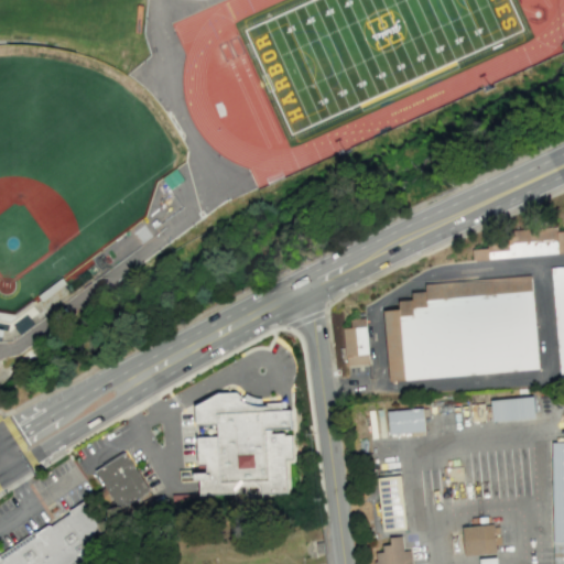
[(563,255),(563,229),(486,234),(487,248),(472,249),(473,259),(563,255)]
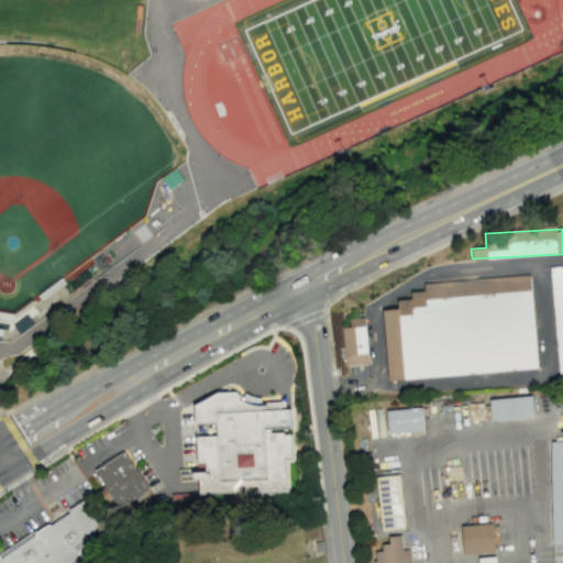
[(562,267),(550,268),(559,381),(562,379),(562,267)]
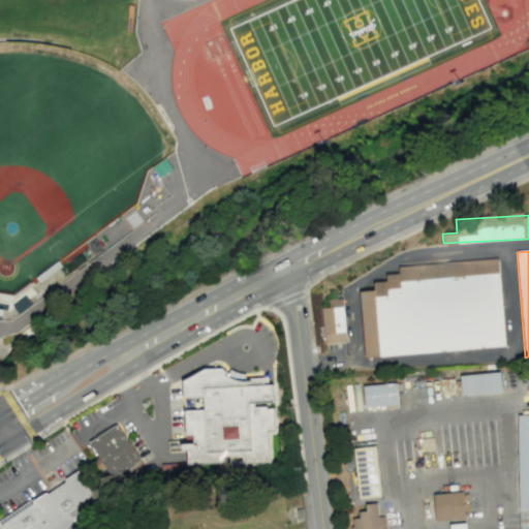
[(366,359),(506,347),(499,259),(398,268),(399,274),(387,275),(387,283),(374,284),(375,292),(361,293),(366,359)]
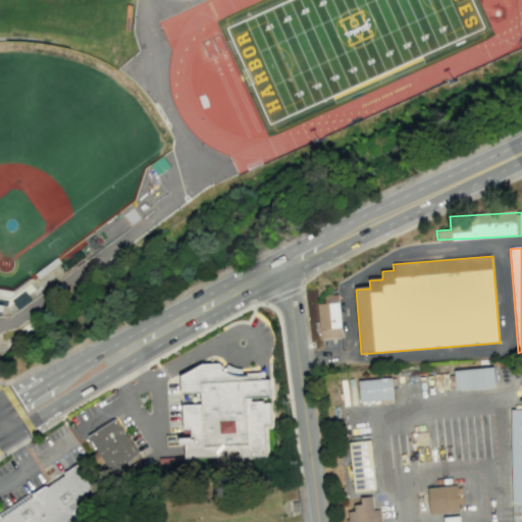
[(322,341),(342,340),(338,297),(325,298),(325,305),(319,306),(322,341)]
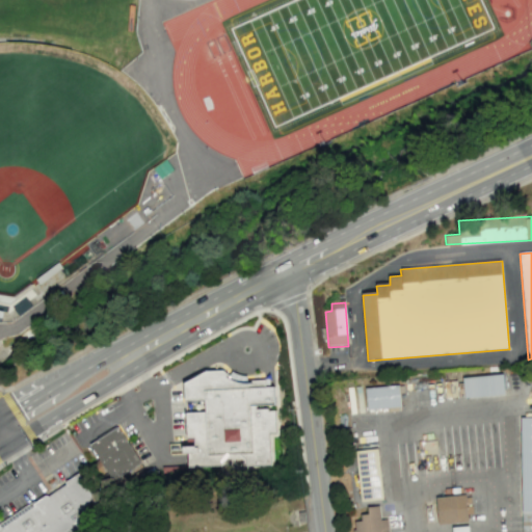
[(182,383),(206,371),(221,370),(229,376),(227,379),(240,383),(250,383),(254,380),(263,380),(263,388),(267,388),(272,388),(273,404),(253,406),(254,409),(265,408),(265,410),(272,410),(273,433),(267,433),(268,466),(186,468),(186,459),(186,454),(166,455),(166,444),(185,444),(184,413),(204,413),(204,406),(203,401),(183,401),(182,383)]
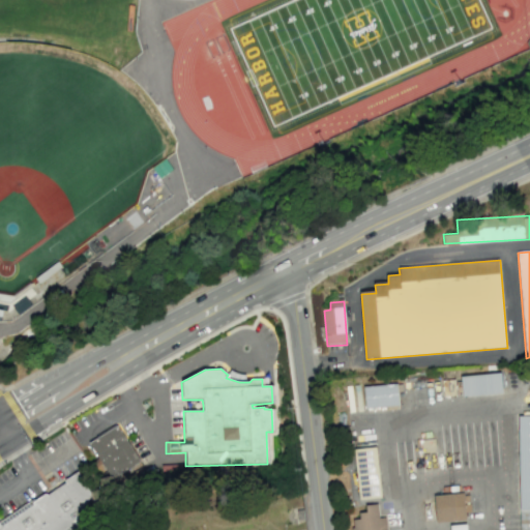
[(464,378),(505,374),(507,393),(466,399),(464,378)]
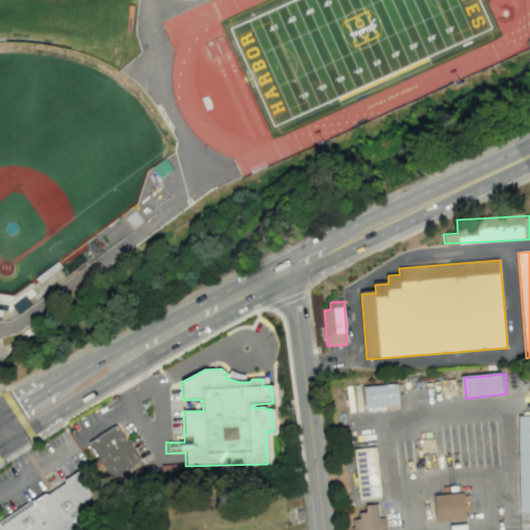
[(365,388),(401,384),(403,409),(369,412),(365,388)]
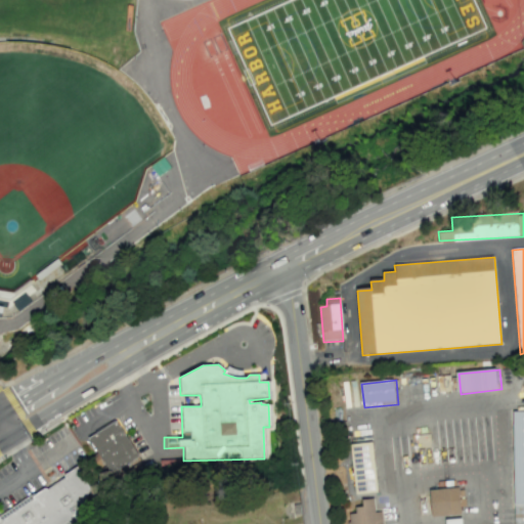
[(515,523),(513,415),(523,415),(523,523),(515,523)]
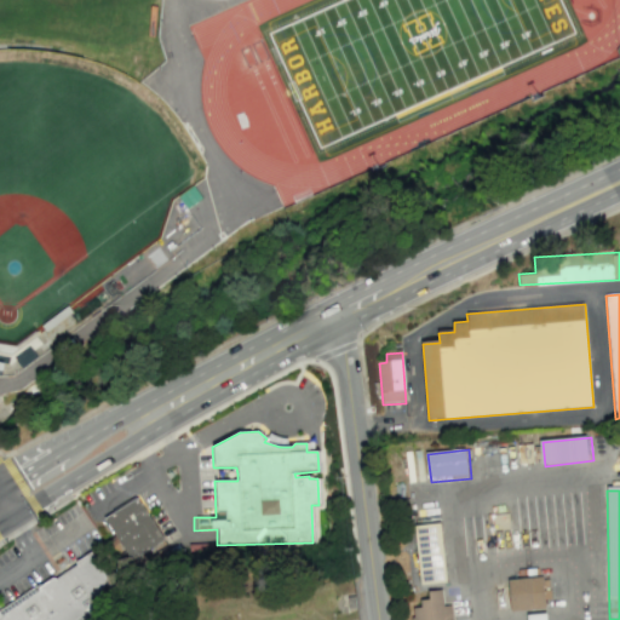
[(132,564),(165,543),(136,498),(110,515),(103,518),(132,564)]
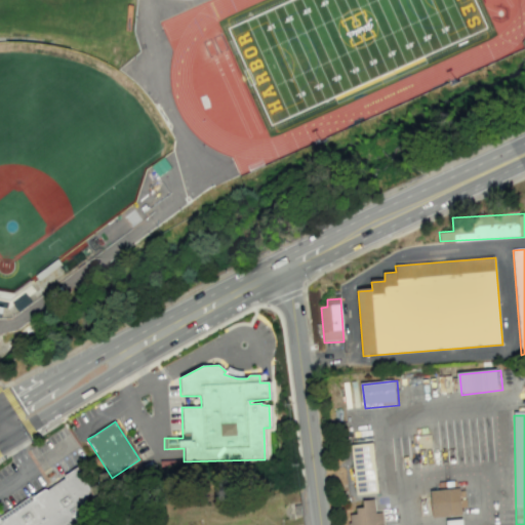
[(352,445),(375,442),(380,493),(358,496),(352,445)]
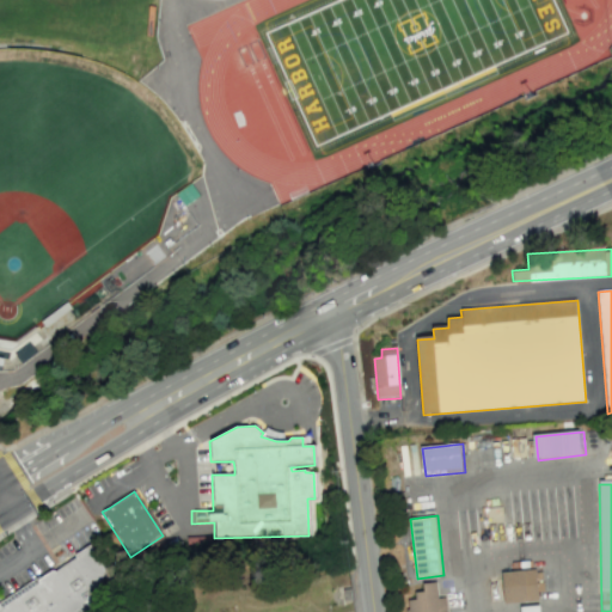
[(0,611),(0,607),(74,557),(72,555),(87,544),(103,567),(86,611),(0,611)]
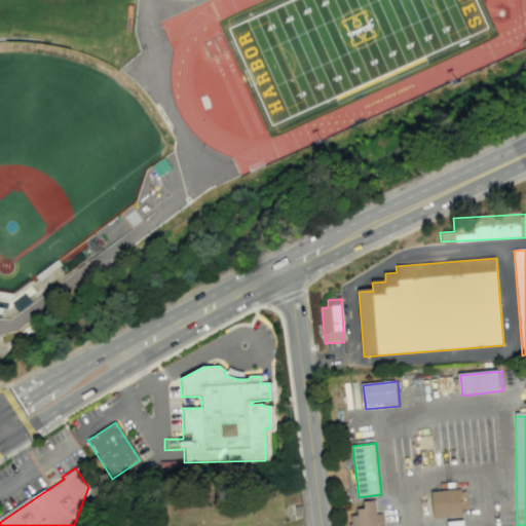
[(433,492),(464,489),(467,518),(436,521),(433,492)]
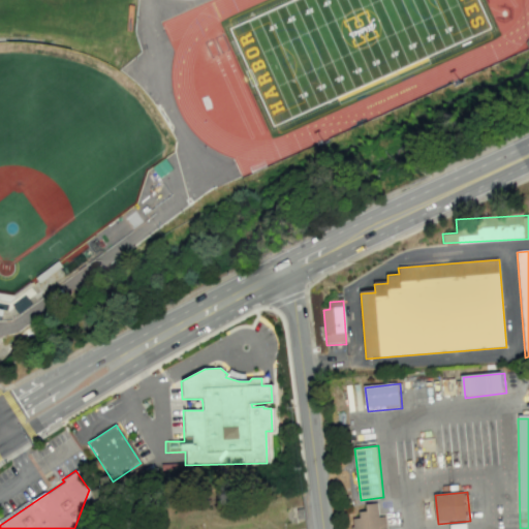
[(391,528),(390,517),(382,517),(381,503),(368,504),(369,511),(362,512),(363,521),(353,522),(353,528),(391,528)]
